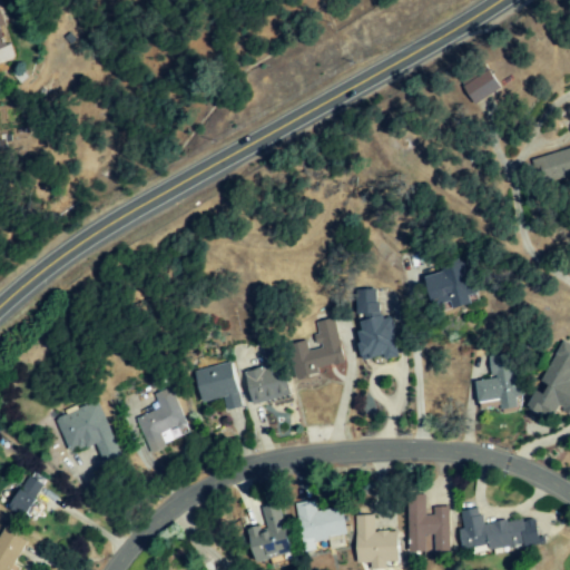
[(0,65),(16,59),(0,10),(0,65)]
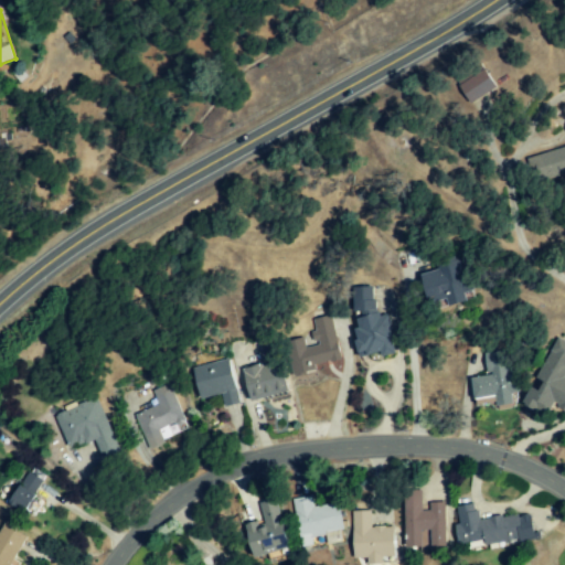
[(462,81),(472,102),(500,88),(490,67),(462,81)]
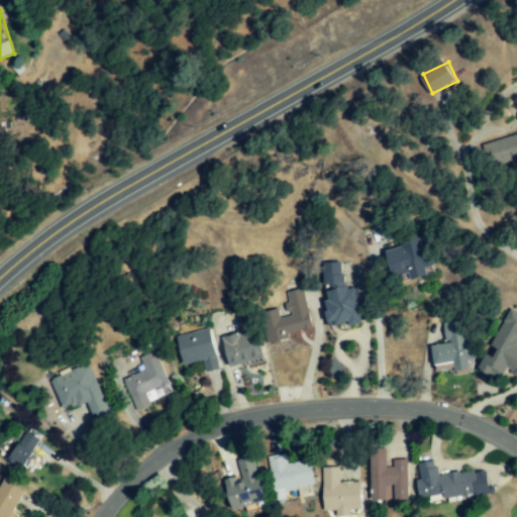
[(516,134),(484,144),(490,167),(516,159),(516,134)]
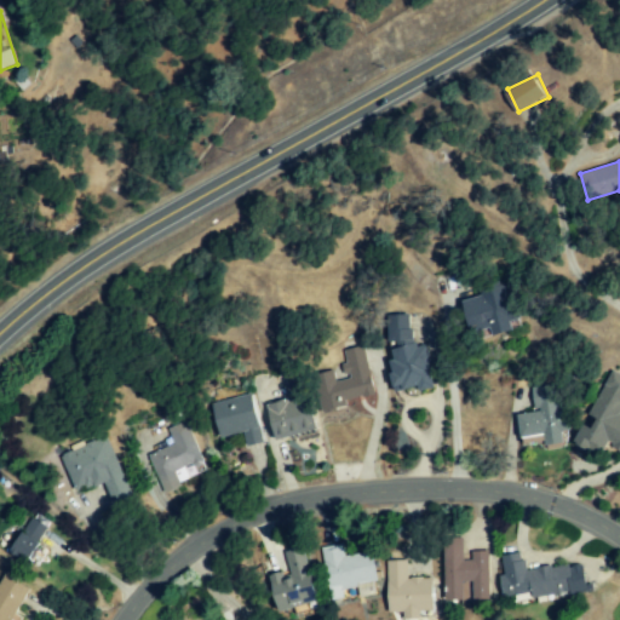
[(514,331),(511,321),(518,319),(507,285),(460,299),(471,334),(492,328),(494,337),(514,331)]
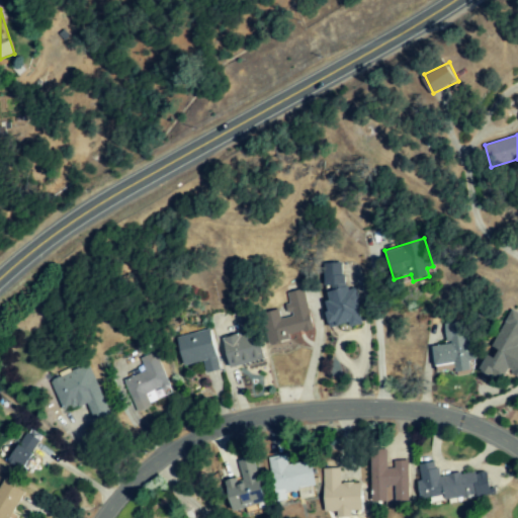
[(328,327),(360,326),(359,289),(345,289),(344,263),(325,264),(328,327)]
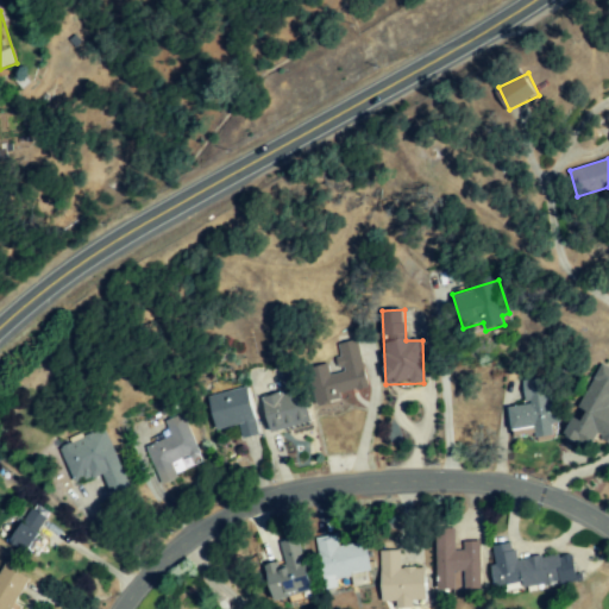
[(318,406),(343,400),(341,394),(369,388),(357,340),(337,345),(340,360),(309,368),(318,406)]
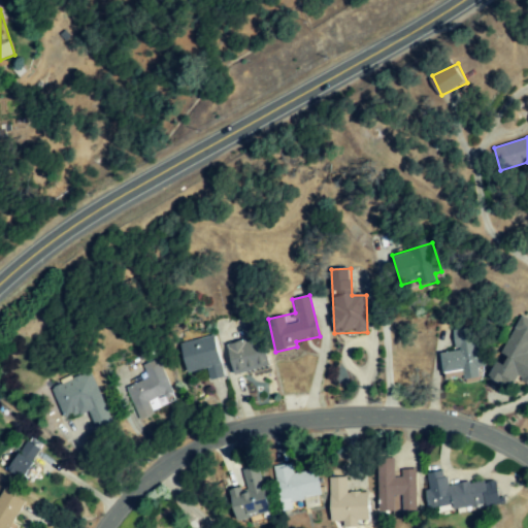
[(501,354),(508,358),(505,364),(498,360),(490,376),(514,387),(519,377),(527,381),(527,319),(520,316),(501,354)]
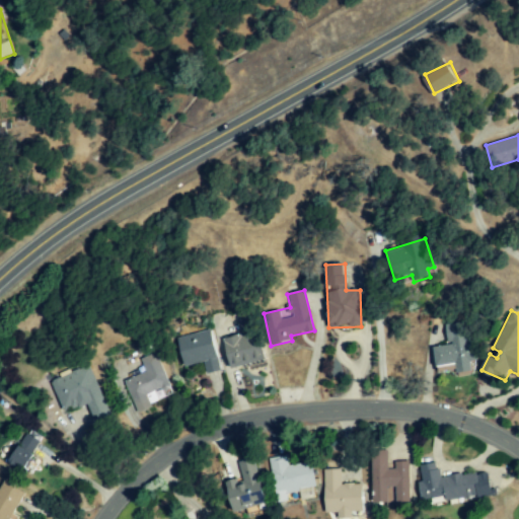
[(267,361),(255,315),(239,319),(243,334),(225,339),(232,369),(267,361)]
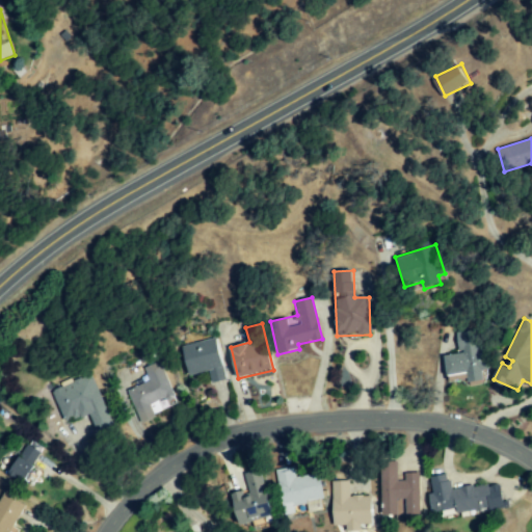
[(456,334),(458,354),(445,356),(447,376),(467,374),(468,382),(484,380),(482,370),(488,369),(485,349),(477,350),(475,330),(456,334)]
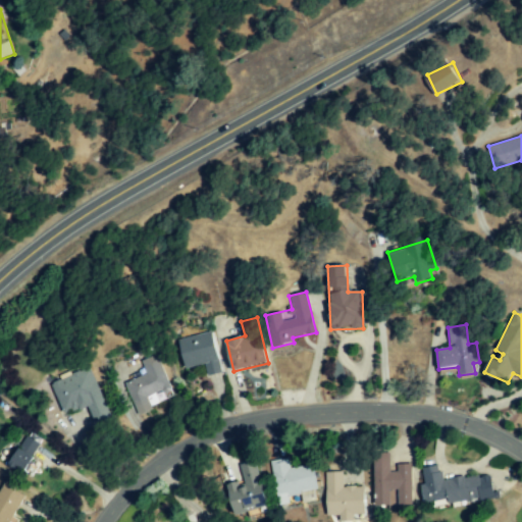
[(204,365),(207,376),(221,373),(213,333),(178,341),(185,369),(204,365)]
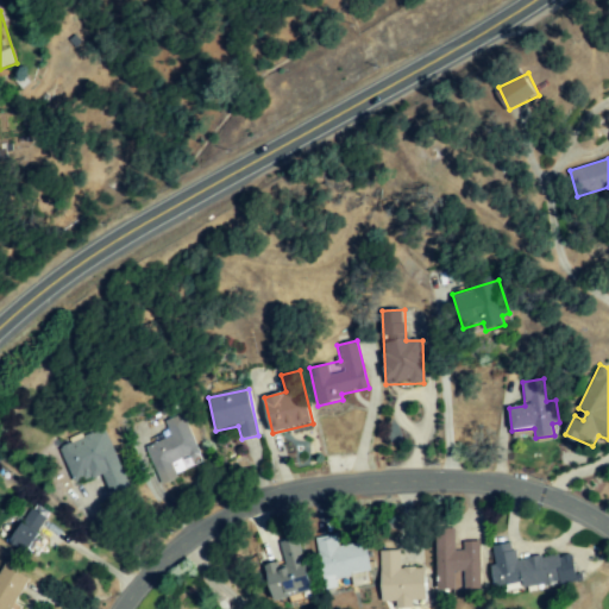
[(146,446),(162,487),(181,479),(179,472),(202,463),(183,414),(164,421),(171,437),(146,446)]
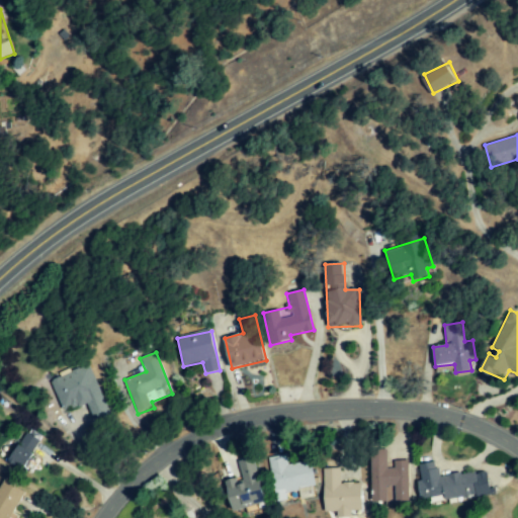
[(110,416),(90,364),(51,380),(64,412),(87,403),(95,422),(110,416)]
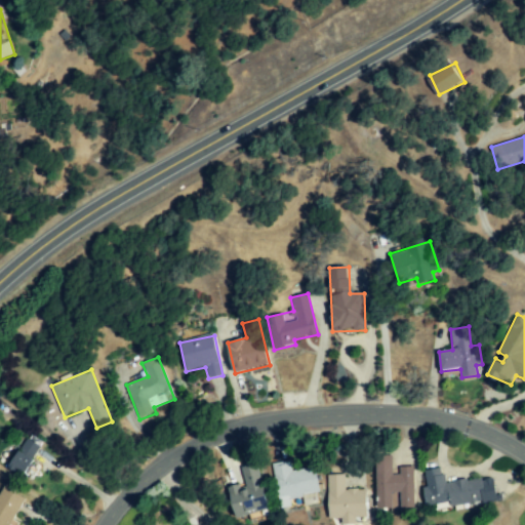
[(9,468),(31,480),(36,470),(30,466),(42,444),(28,436),(9,468)]
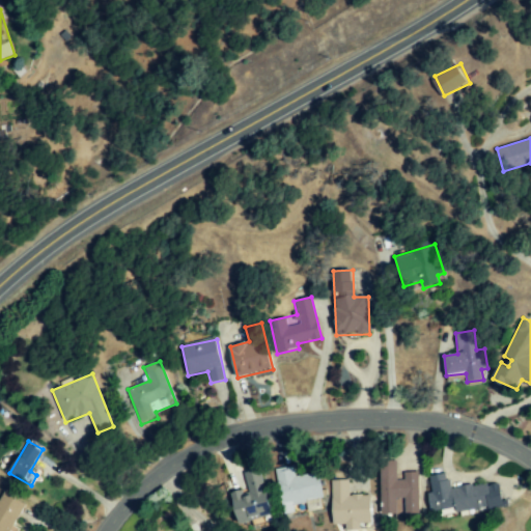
[(421,514),(420,472),(403,472),(403,480),(397,480),(397,460),(379,462),(381,515),(421,514)]
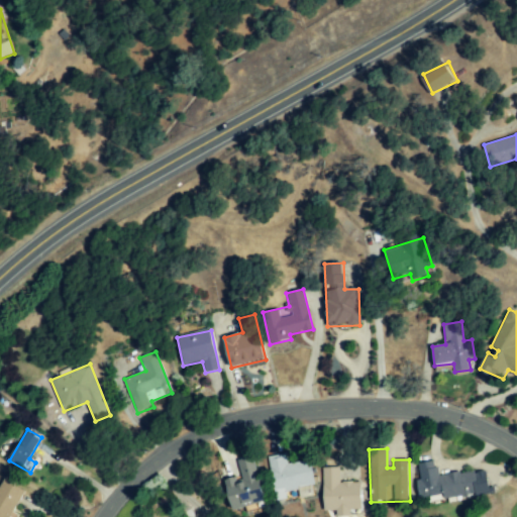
[(288,464),(287,454),(270,456),(277,502),(288,500),(287,491),(316,486),(312,460),(288,464)]
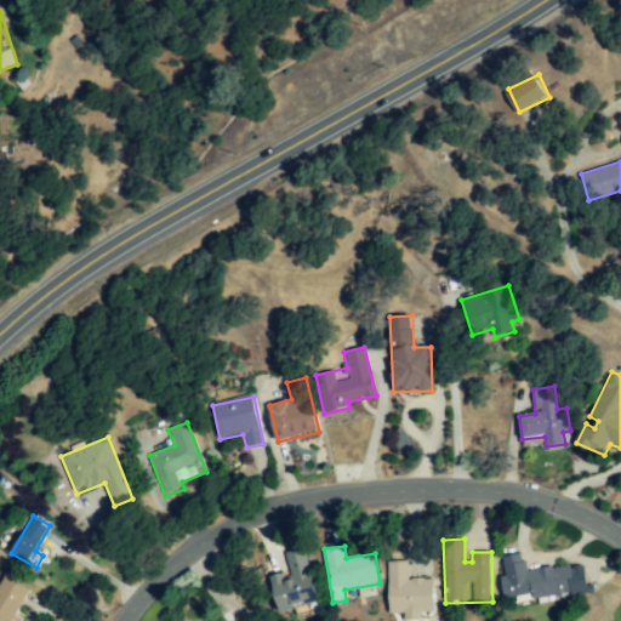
[(280,611),(318,604),(308,548),(288,553),(292,584),(277,586),(280,611)]
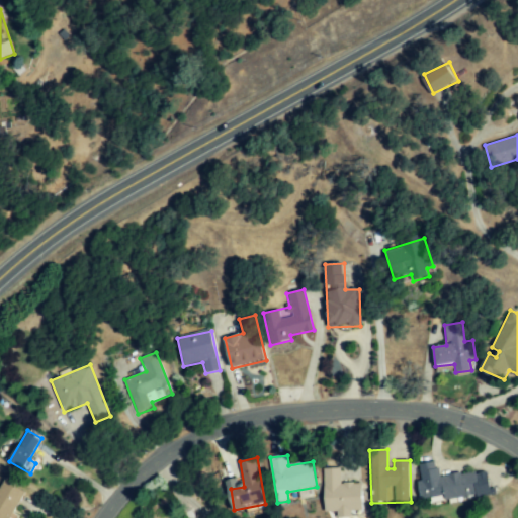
[(418,464),(421,481),(418,482),(421,499),(445,495),(446,502),(491,494),(487,469),(439,478),(436,461),(418,464)]
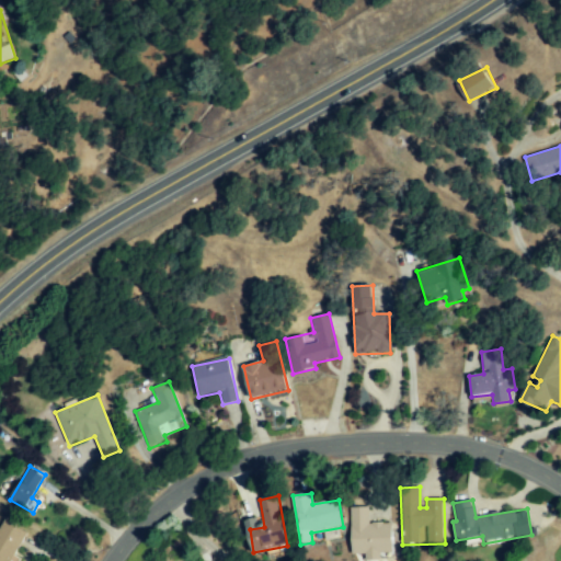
[(393,553),(393,523),(368,524),(368,507),(350,508),(351,556),(364,554),(363,560),(375,560),(380,560),(380,554),(393,553)]
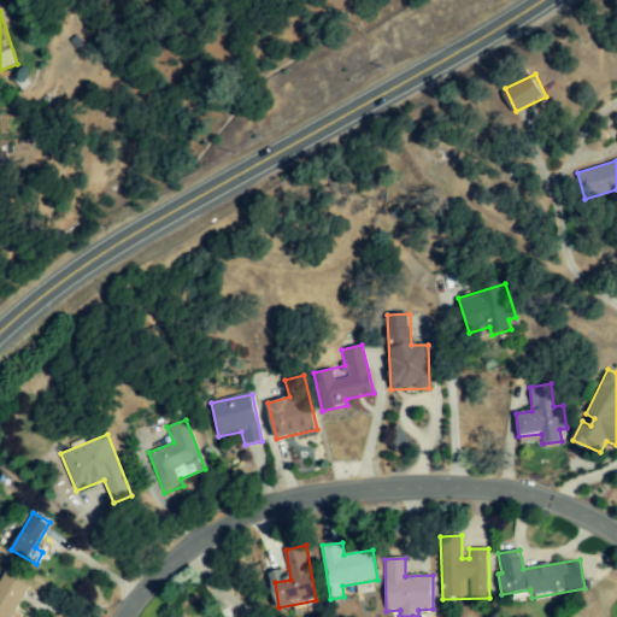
[(33,587),(7,571),(0,582),(0,616),(22,616),(23,616),(17,612),(33,587)]
